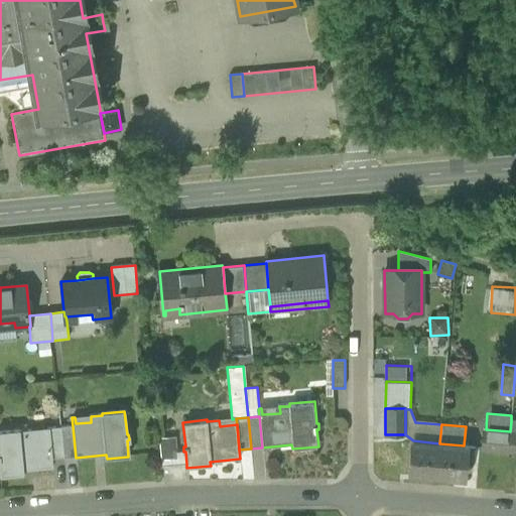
[(73,426),(60,427),(63,459),(76,458),(73,426)]
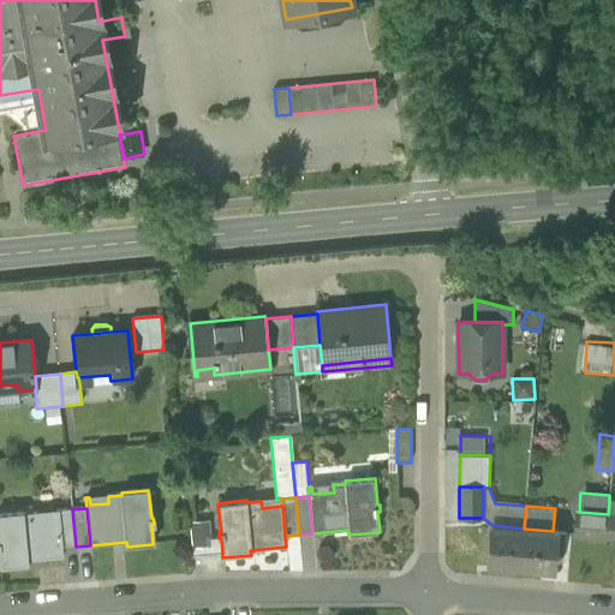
[(61,548),(76,547),(72,509),(58,511),(58,518),(61,548)]
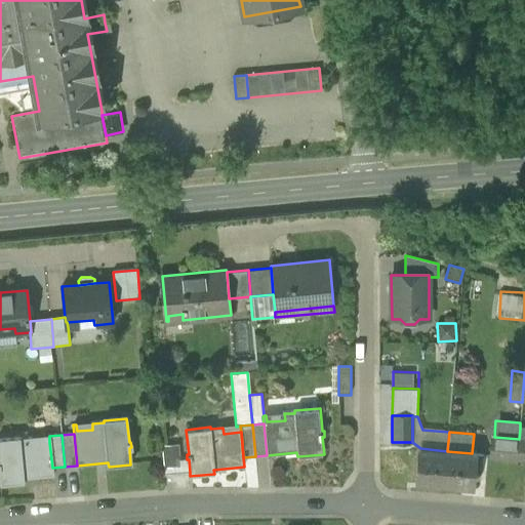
[(0,484),(0,485),(24,483),(24,479),(52,477),(52,468),(49,442),(33,443),(33,438),(21,439),(21,437),(0,439),(0,484)]
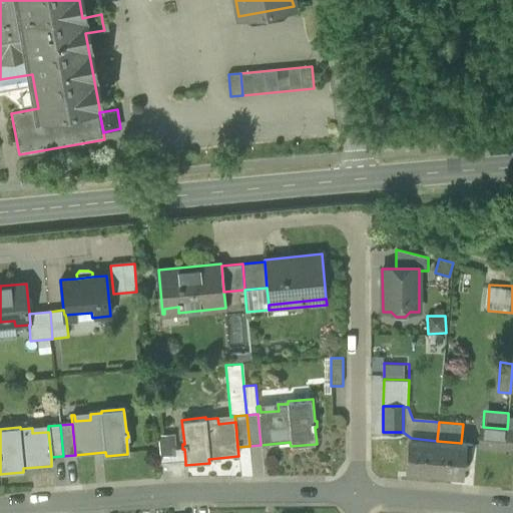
[(479,447),(505,449),(507,429),(483,427),(481,427),(479,447)]
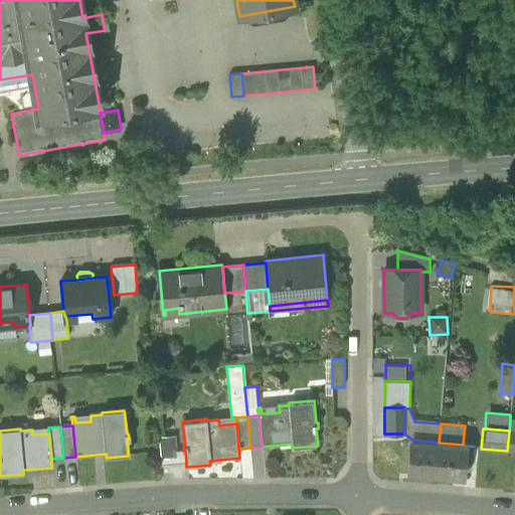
[(158,437),(160,459),(176,457),(176,451),(178,451),(176,435),(158,437)]
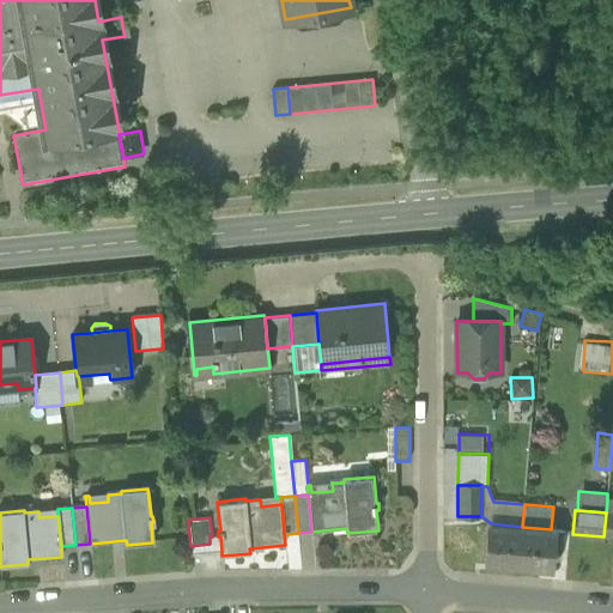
[(487,562),(520,565),(522,527),(491,523),(487,562)]
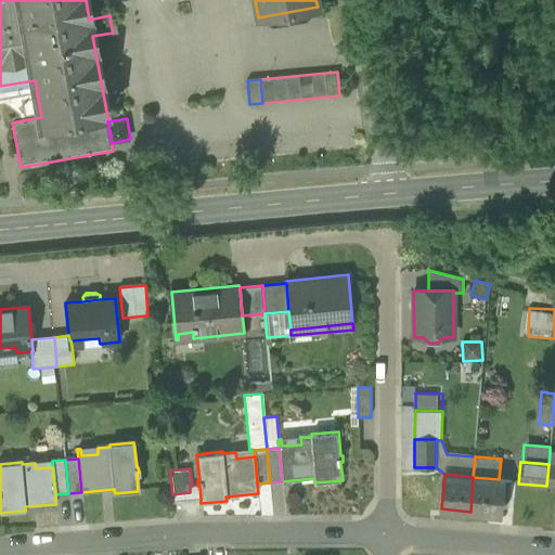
[(499,479),(473,477),(470,512),(500,514),(503,480),(499,479)]
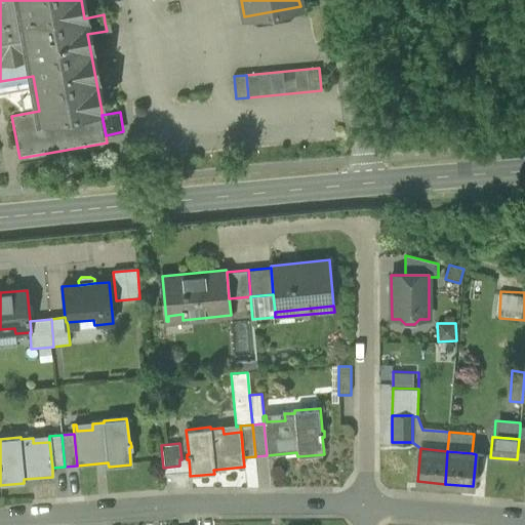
[(189,459),(187,459),(182,459),(179,459),(179,466),(163,468),(161,468),(162,475),(190,472),(189,459)]
